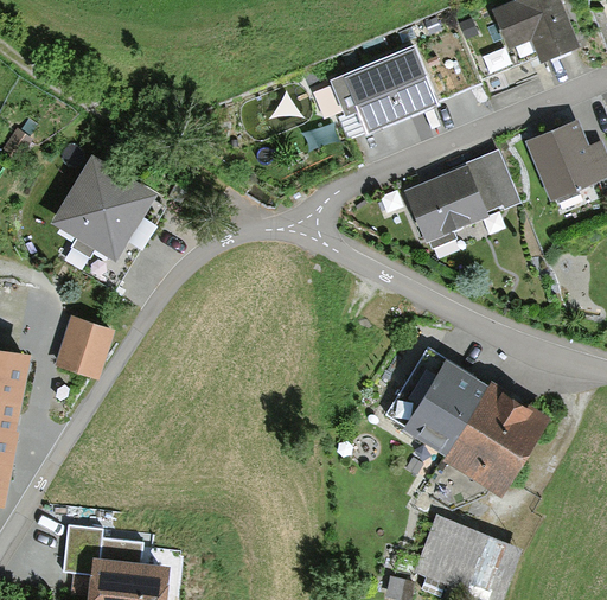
[(557,0),(521,0),(496,12),(511,45),(530,36),(540,57),(577,39),(557,0)]
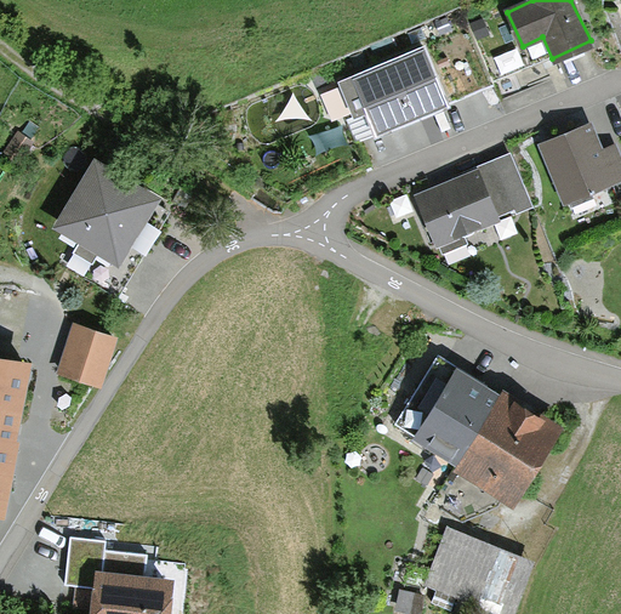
[(450,104),(426,45),(337,80),(353,119),(368,114),(376,135),(450,104)]
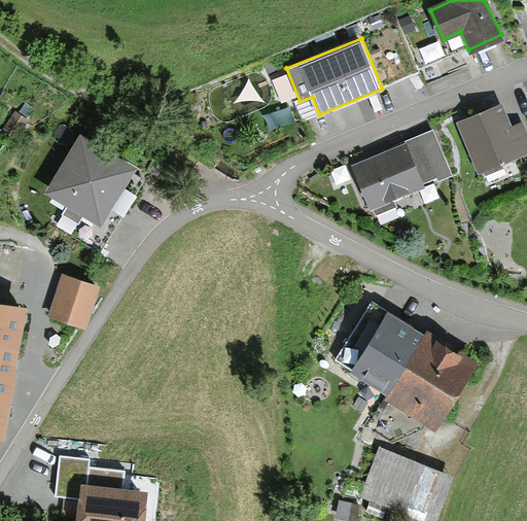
[(502,109),(456,130),(480,182),(526,161),(526,137),(523,129),(513,133),(502,109)]
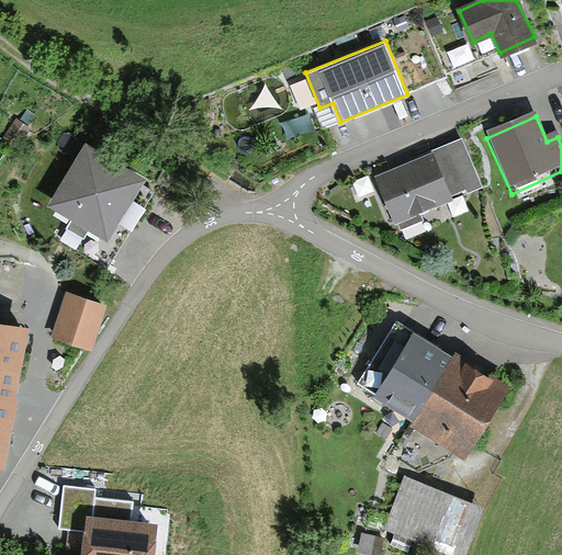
[(142,176),(82,145),(48,206),(108,238),(142,176)]
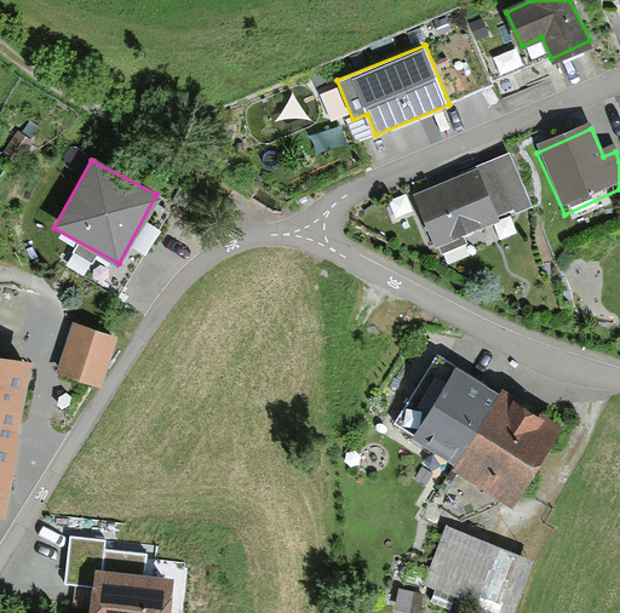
[(476,171),(413,199),(432,244),(495,215),(476,171)]
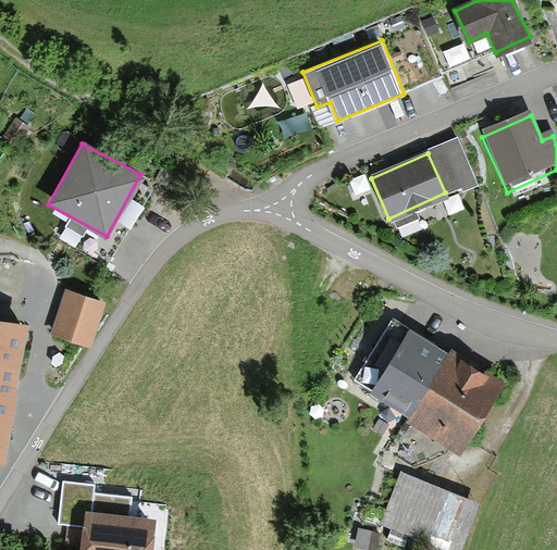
[(97,313),(69,305),(60,338),(87,346),(97,313)]
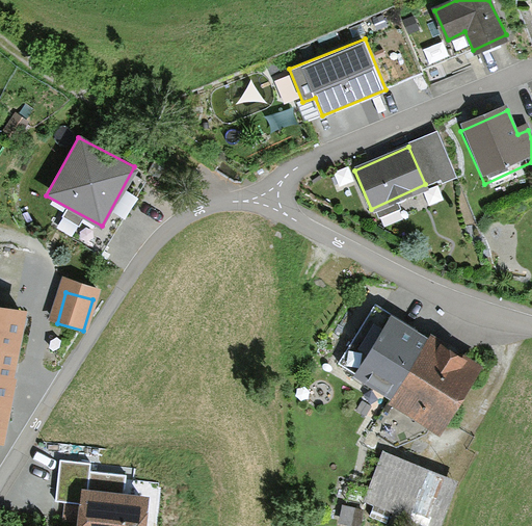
[(0,317),(0,438),(0,439),(21,321),(0,317)]
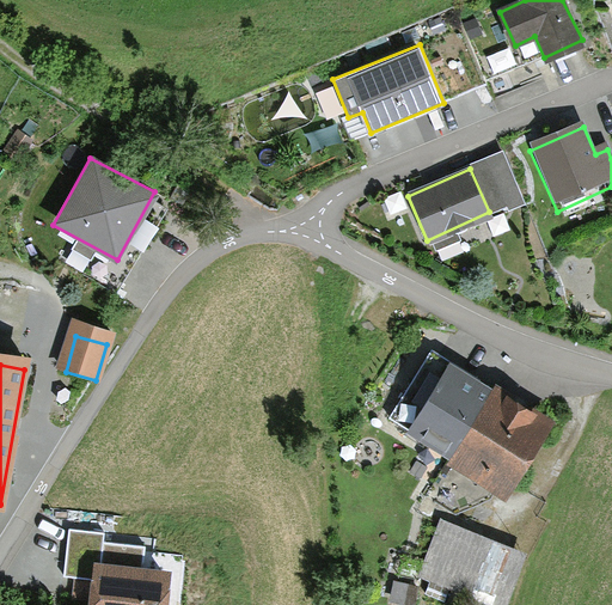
[(544,429),(450,376),(412,439),(507,493),(544,429)]
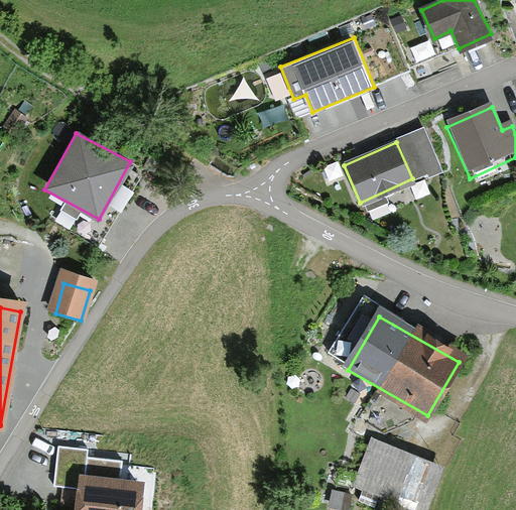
[(440,469),(370,441),(353,486),(413,509),(425,509),(440,469)]
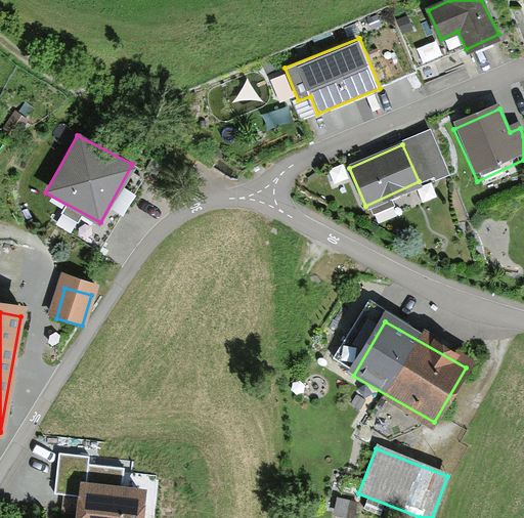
[(143,517),(146,488),(81,481),(77,517),(143,517)]
